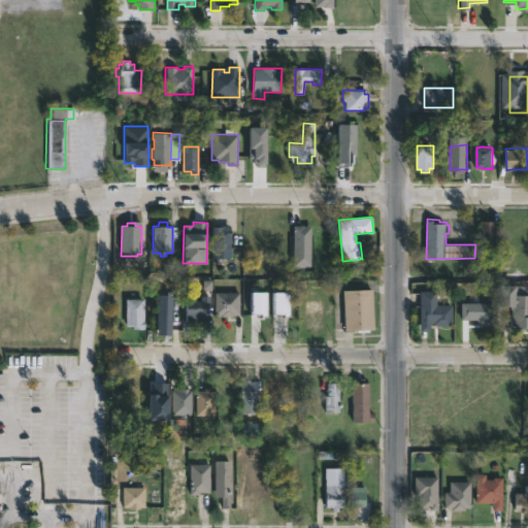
[(496,223),(482,223),(482,243),(496,243),(496,223)]
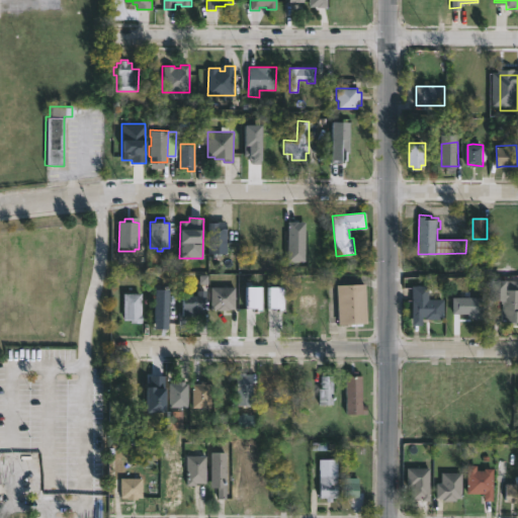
[(220,252),(220,256),(212,256),(212,253),(207,253),(208,223),(218,223),(218,221),(227,222),(227,252),(220,252)]
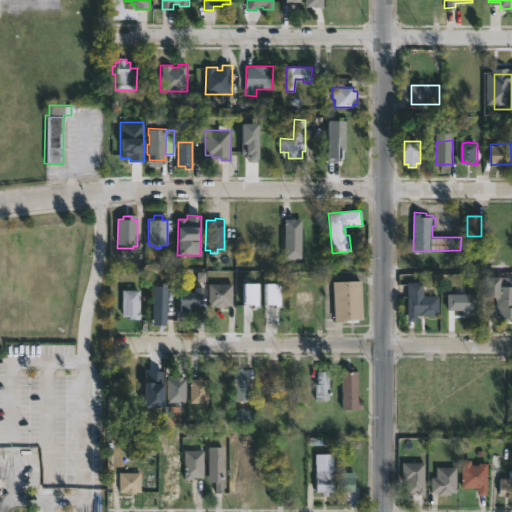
[(284,219),(301,219),(301,258),(285,258),(284,219)]
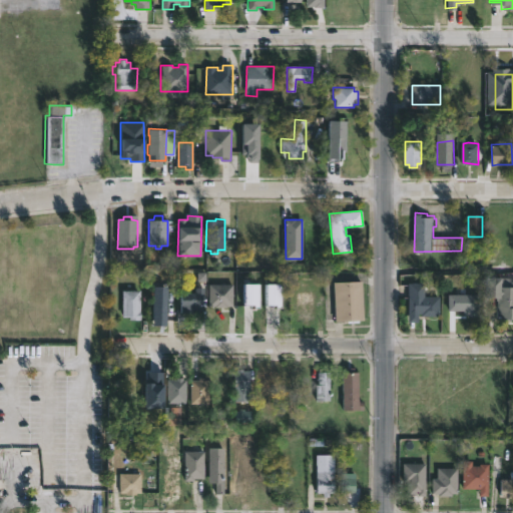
[(512,318),(497,318),(498,297),(484,296),(485,277),(503,278),(503,281),(512,281),(512,318)]
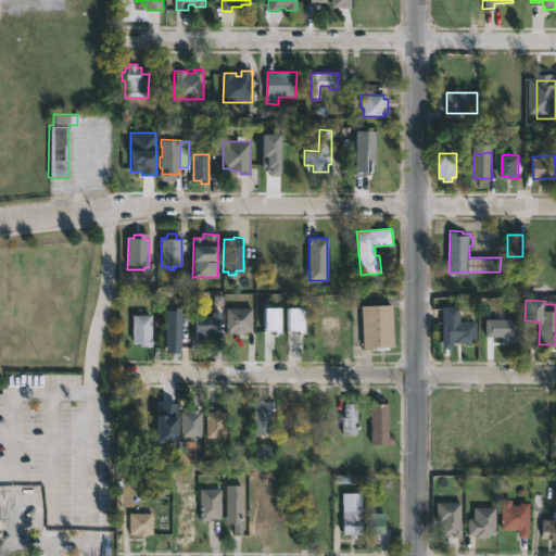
[(379,348),(362,348),(362,306),(392,305),(393,348),(379,348)]
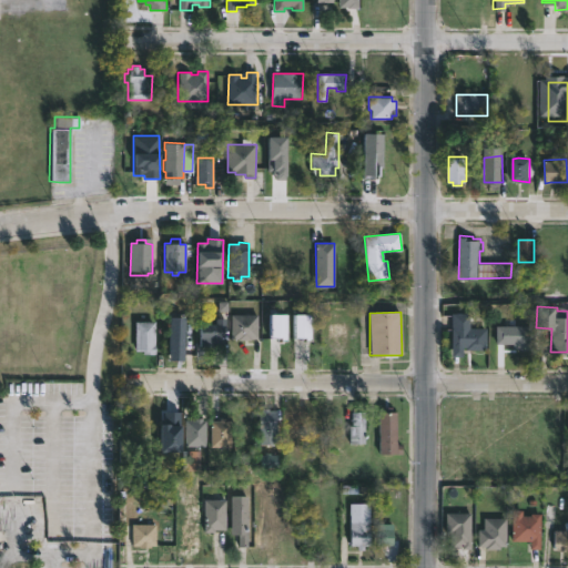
[(470,312),(470,316),(485,316),(485,327),(488,327),(488,350),(467,350),(467,346),(453,346),(455,312),(470,312)]
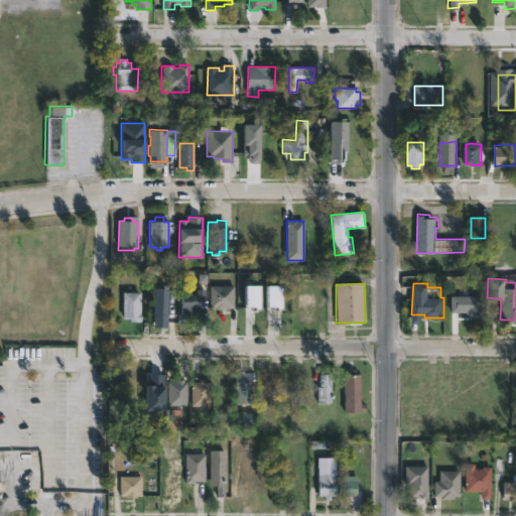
[(223,306),(212,306),(212,284),(236,285),(236,306),(223,306)]
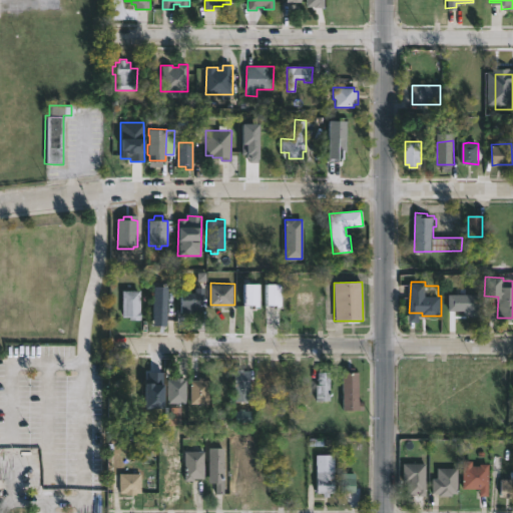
[(164,325),(152,325),(154,285),(166,286),(164,325)]
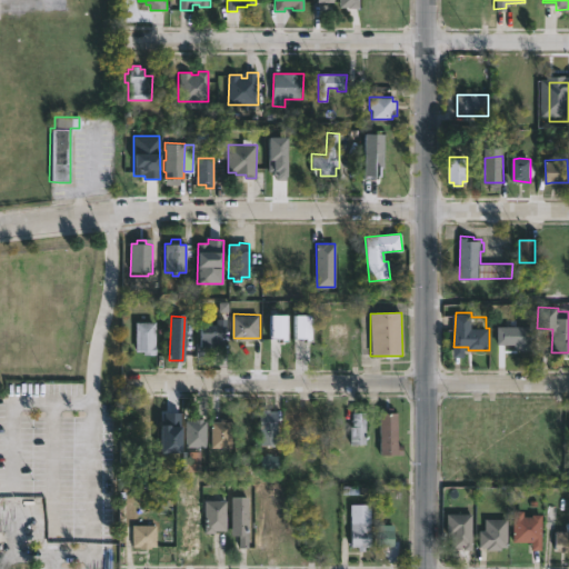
[(270,316),(287,316),(287,341),(281,341),(281,339),(271,339),(270,316)]
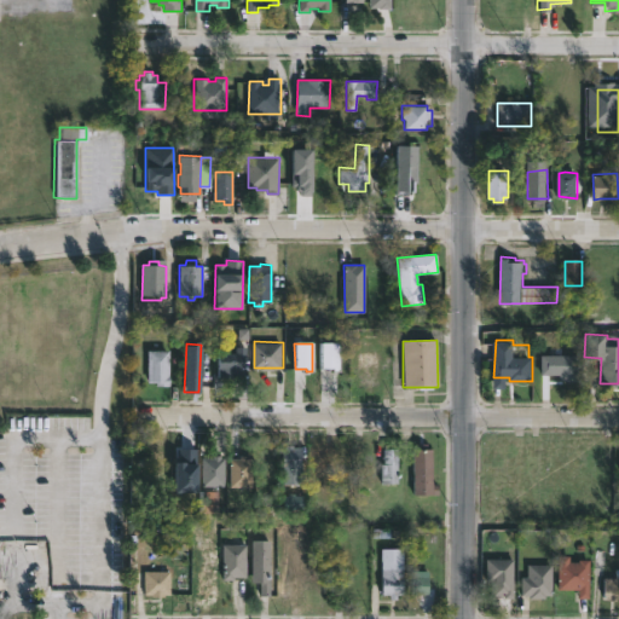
[(320,343),(339,343),(339,371),(331,371),(331,368),(320,369),(320,343)]
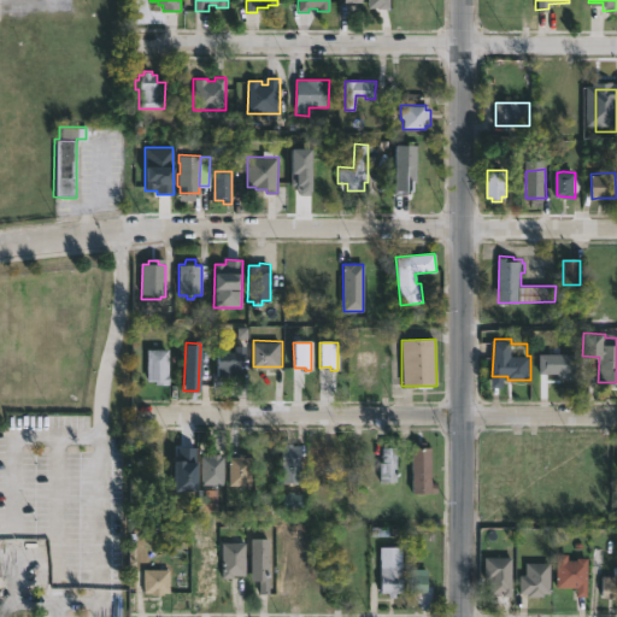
[(217,352),(235,352),(235,346),(246,346),(246,365),(241,365),(241,377),(217,377),(217,352)]
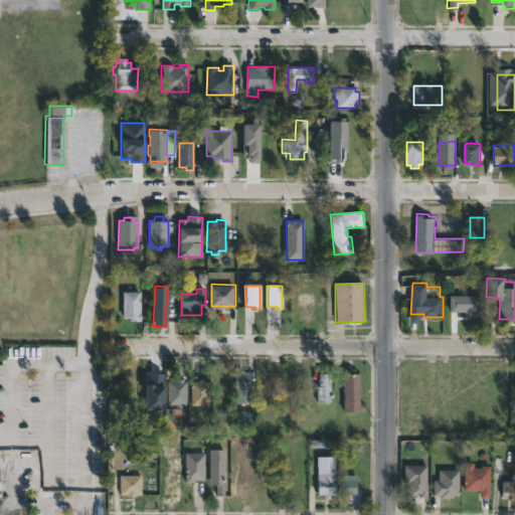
[(470,289),(470,295),(483,295),(483,317),(471,317),(471,315),(467,315),(467,311),(451,311),(452,295),(457,295),(457,289),(470,289)]
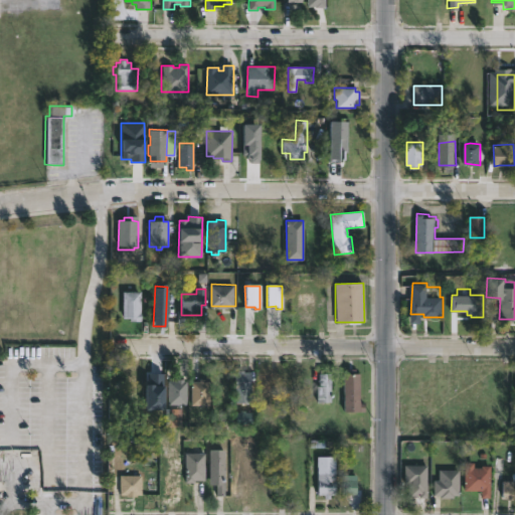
[(140,321),(130,321),(130,319),(123,319),(123,292),(141,292),(140,321)]
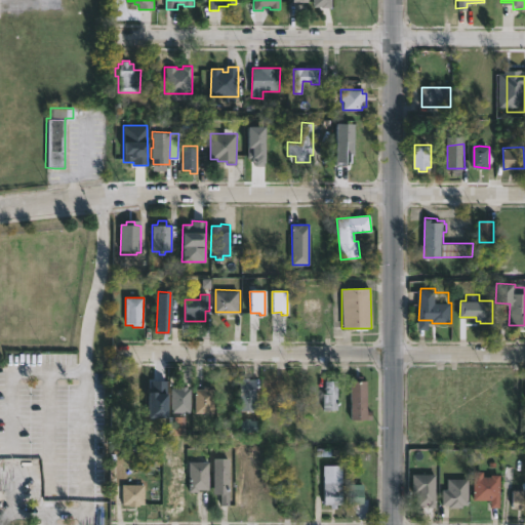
[(306,331),(324,331),(324,298),(306,298),(306,331)]
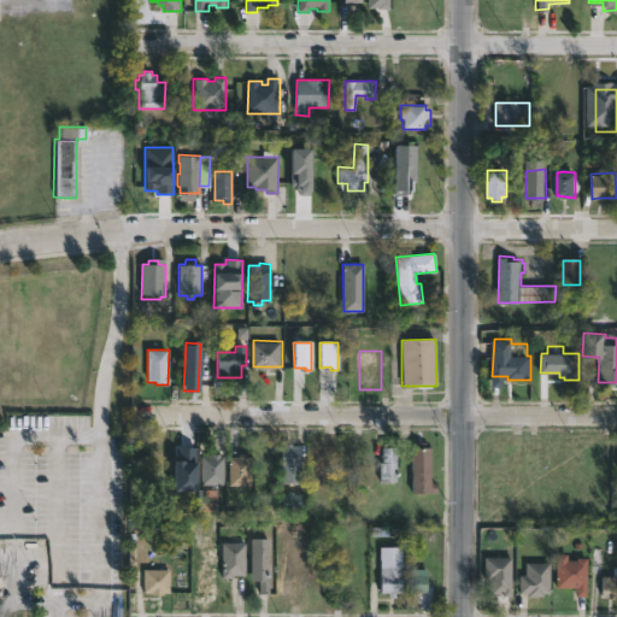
[(429,441),(429,446),(433,446),(433,481),(440,481),(440,492),(413,493),(413,446),(418,446),(418,441),(429,441)]
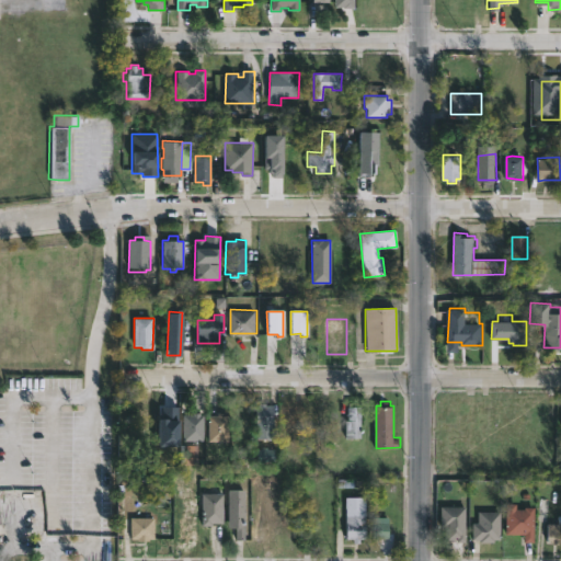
[(355,408),(359,407),(361,437),(345,438),(344,421),(347,421),(346,403),(355,402),(355,408)]
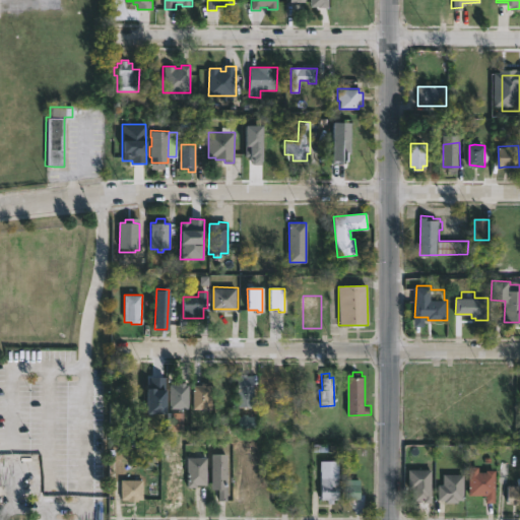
[(245,374),(245,376),(252,376),(253,407),(235,407),(234,376),(239,376),(239,374),(245,374)]
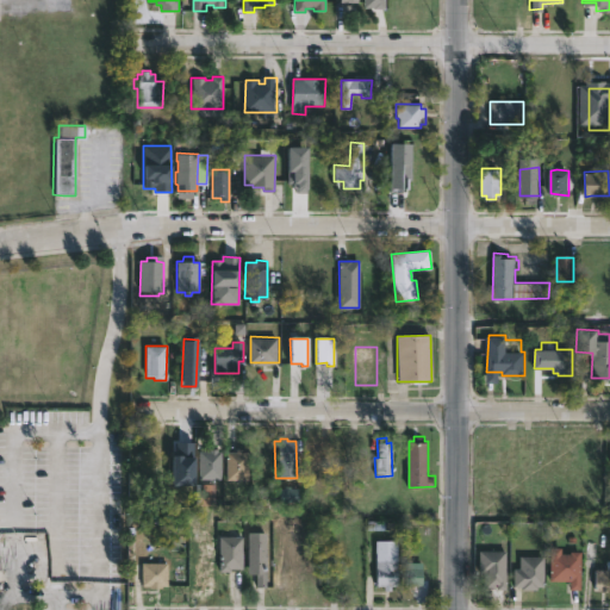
[(193,441),(193,484),(168,484),(168,450),(179,450),(179,441),(193,441)]
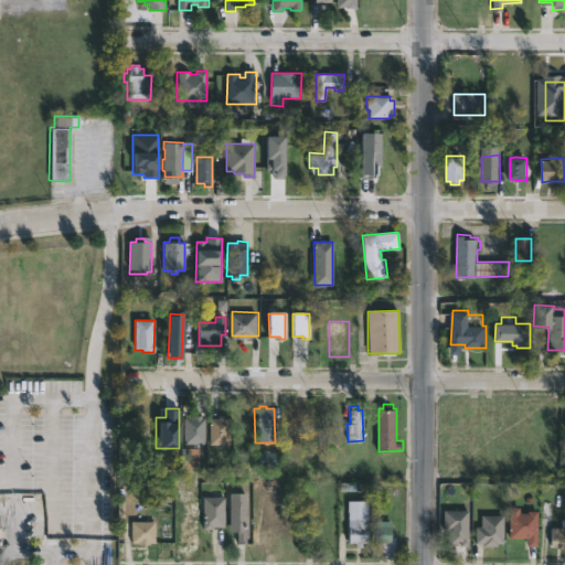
[(285,434),(301,435),(301,409),(286,409),(285,434)]
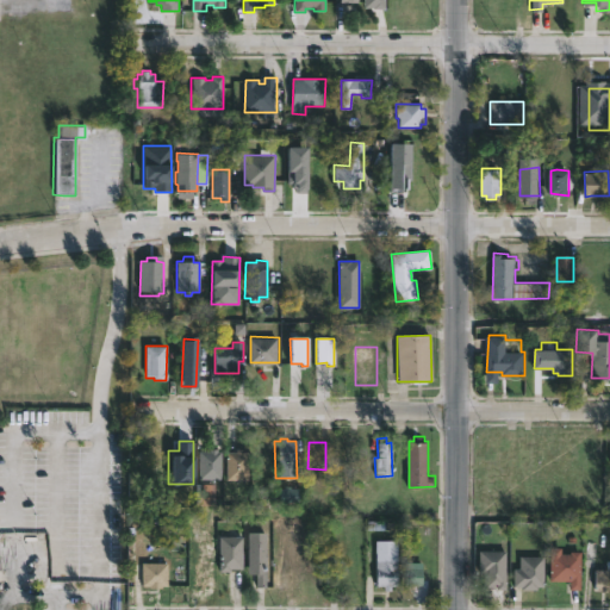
[(217,449),(217,452),(221,452),(221,479),(199,479),(200,452),(209,452),(209,449),(217,449)]
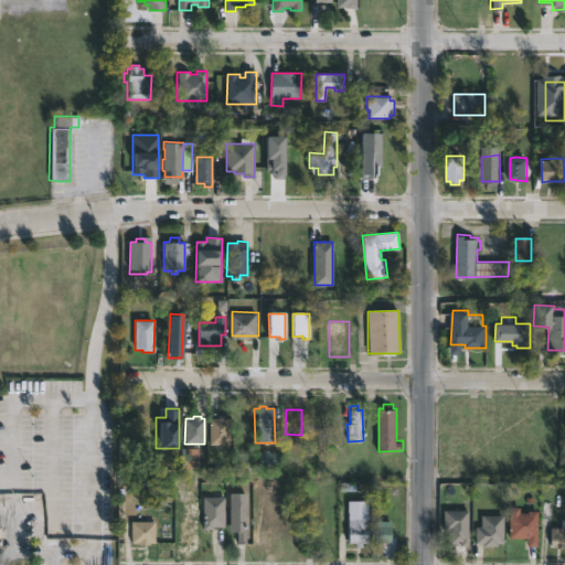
[(225,416),(225,418),(230,418),(230,445),(209,445),(209,418),(219,418),(219,416),(225,416)]
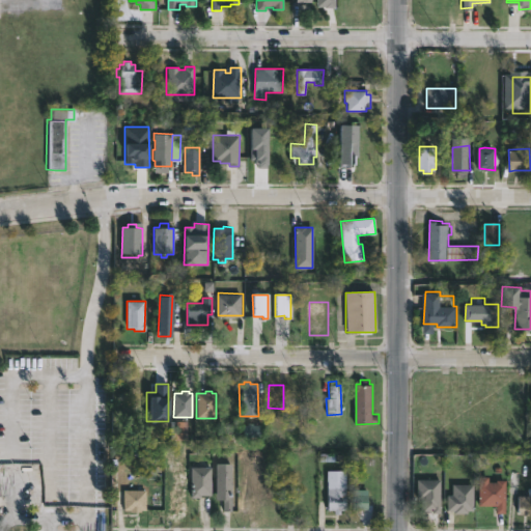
[(232,464),(231,511),(223,511),(223,500),(215,500),(216,464),(232,464)]
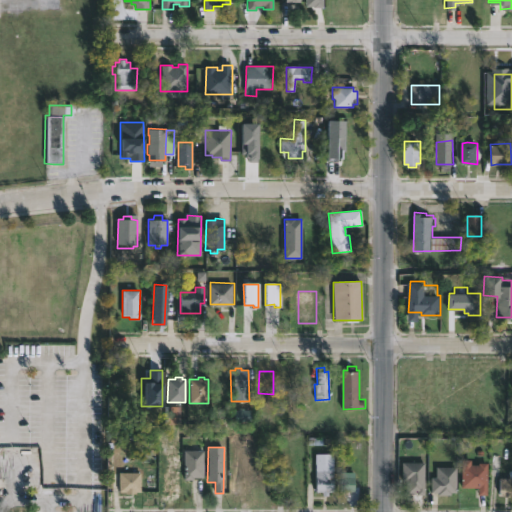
[(190,480),(183,480),(183,450),(204,450),(203,477),(193,477),(193,480),(190,480)]
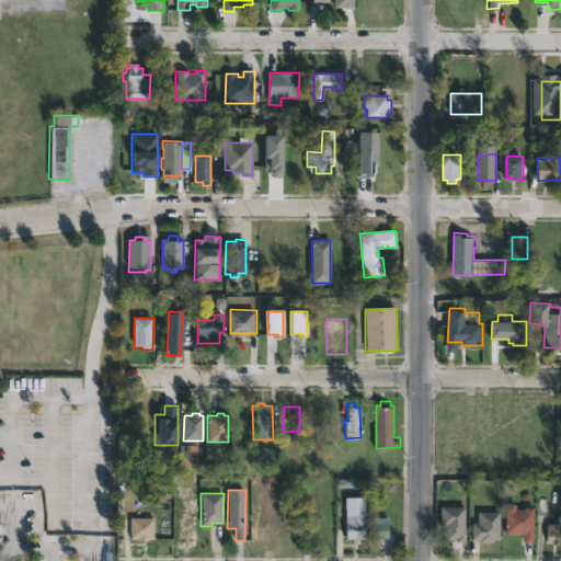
[(366,538),(361,538),(361,542),(353,542),(353,539),(345,539),(345,497),(365,497),(366,538)]
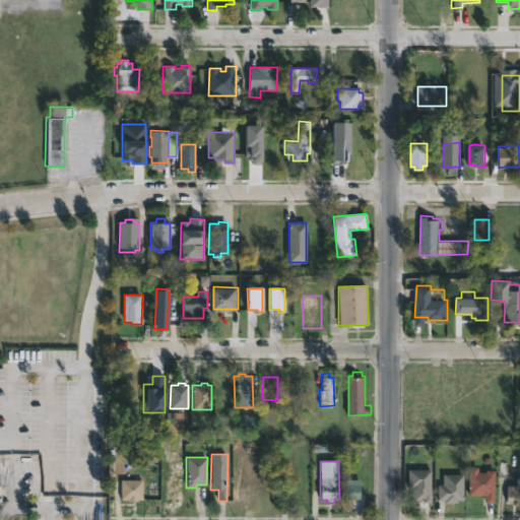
[(480,471),(488,472),(488,469),(498,469),(496,503),(488,502),(488,496),(470,496),(471,466),(480,467),(480,471)]
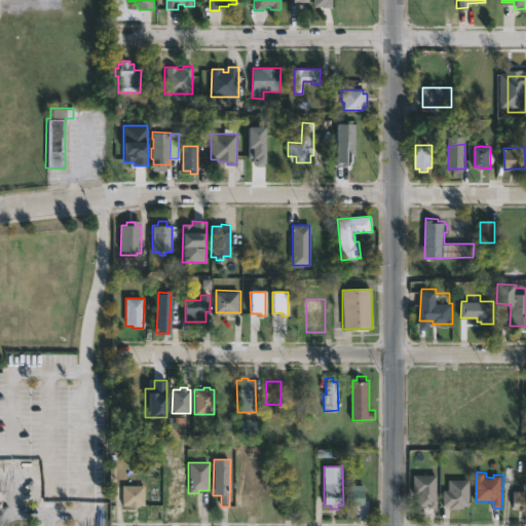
[(438,475),(438,508),(429,508),(429,504),(428,504),(428,508),(418,508),(418,493),(414,493),(414,475),(438,475)]
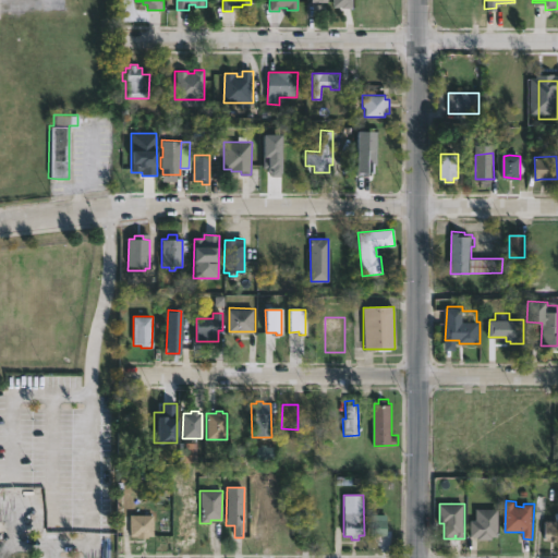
[(493,536),(493,538),(471,536),(471,521),(476,521),(477,508),(499,508),(498,536),(493,536)]
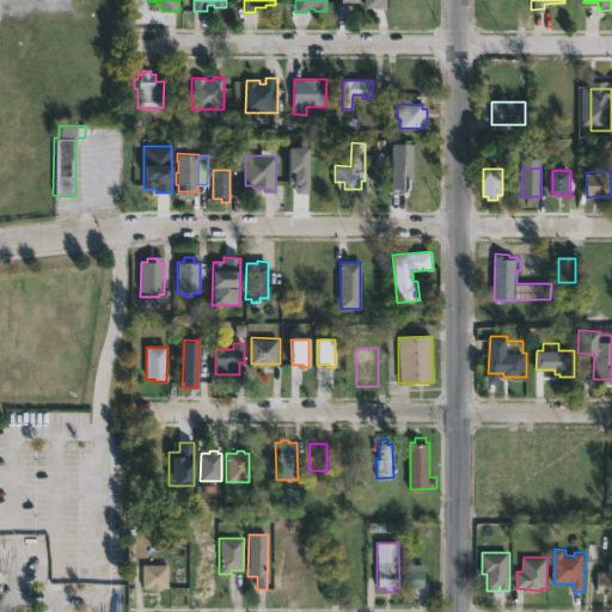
[(161,588),(161,591),(148,591),(148,588),(141,588),(141,564),(167,564),(167,588),(161,588)]
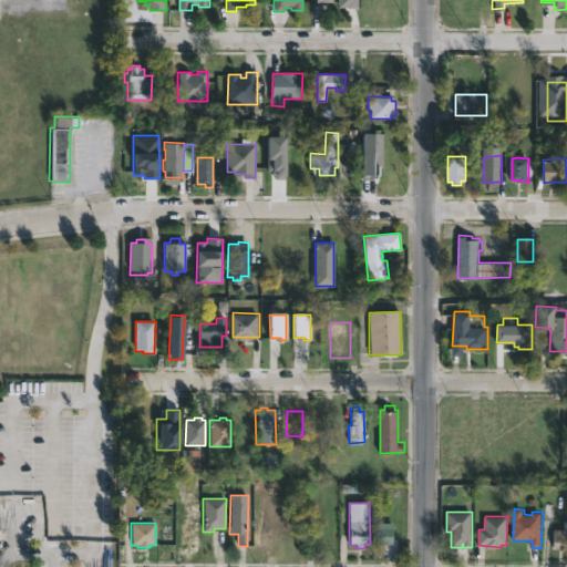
[(374,523),(392,523),(392,545),(374,545),(374,523)]
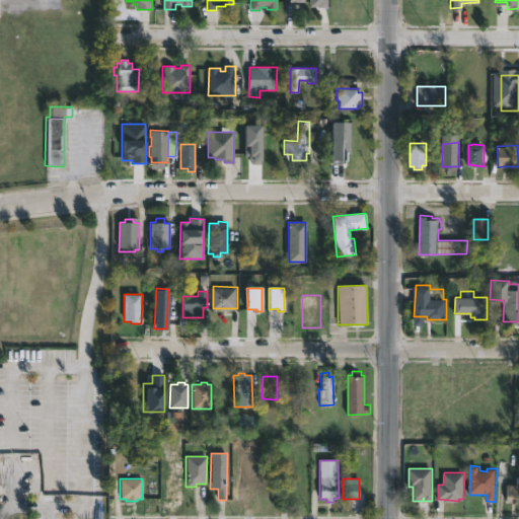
[(518,486),(507,486),(507,504),(518,503),(518,486)]
